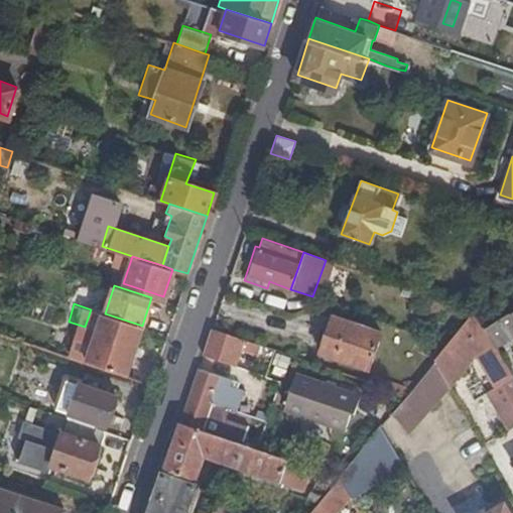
[(449,389),(474,359),(492,388),(483,393),(505,430),(512,426),(512,381),(509,374),(496,354),(495,351),(483,331),(473,311),(445,345),(433,362),(446,384),(449,388),(449,389)]
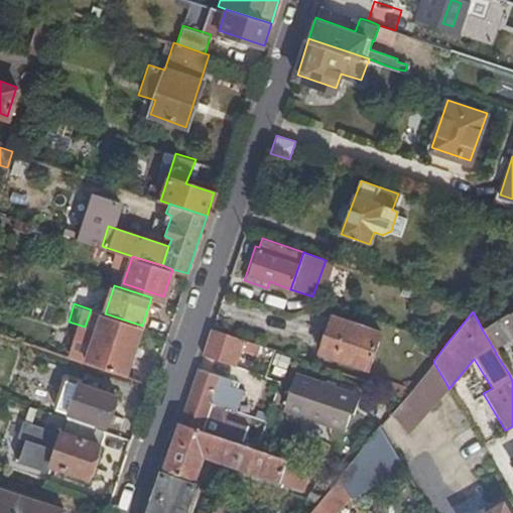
[(126,374),(142,326),(105,313),(102,312),(87,362),(126,374)]
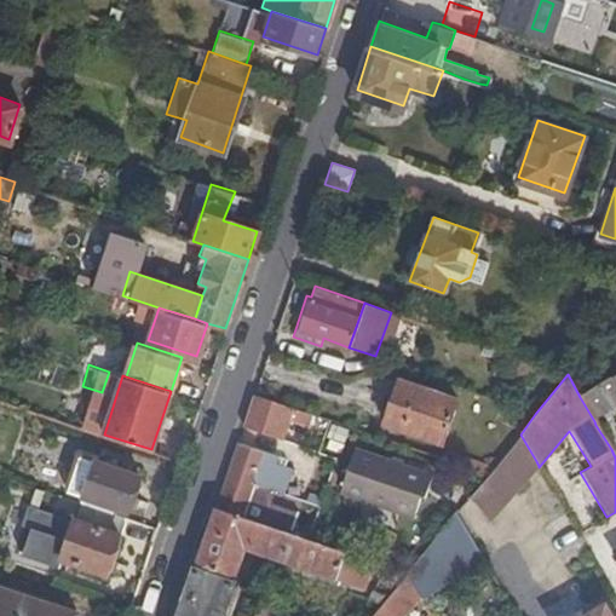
[(615,375),(580,397),(594,421),(615,408),(615,375)]
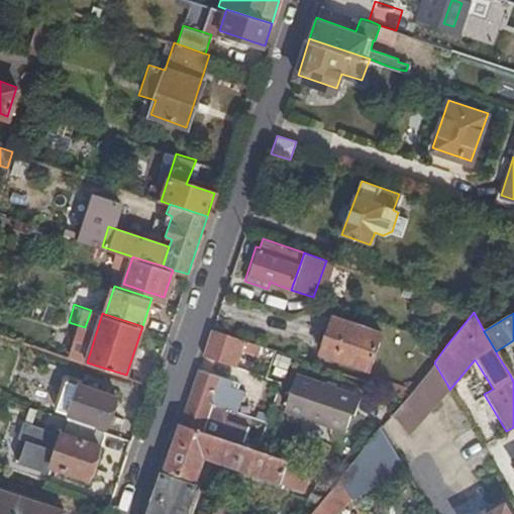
[(367,374),(380,335),(333,318),(320,356),(367,374)]
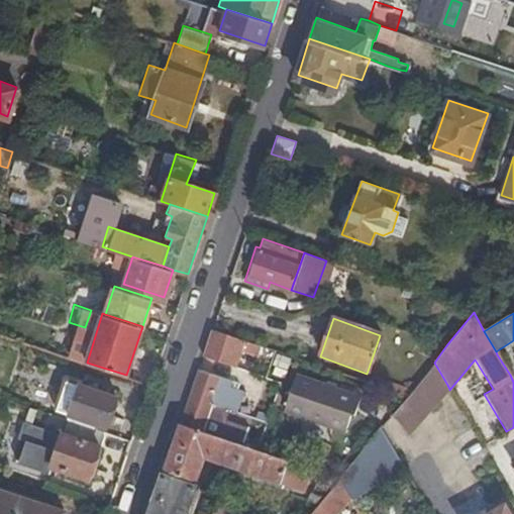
[(212,327),(203,355),(232,367),(242,338),(212,327)]
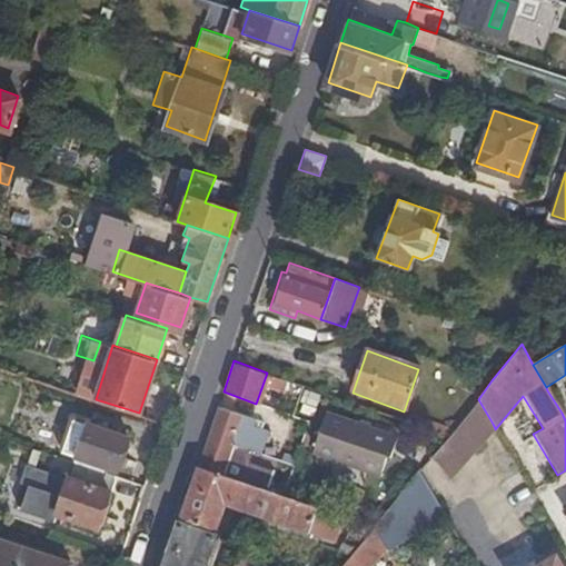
[(448,478),(495,428),(493,424),(478,399),(447,436),(432,457),(448,478)]
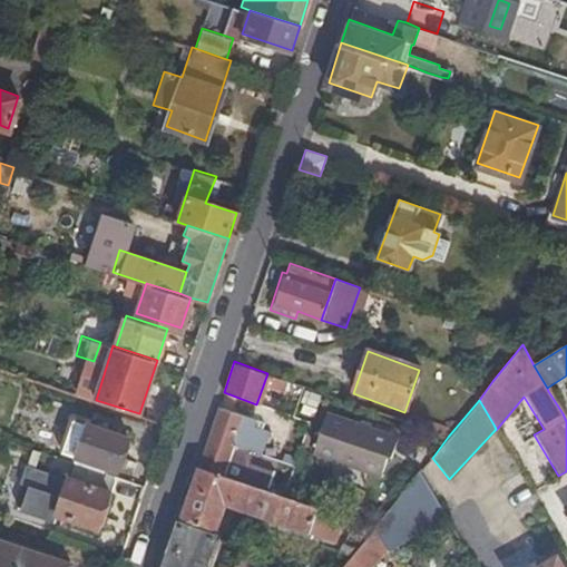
[(218,407),(198,467),(265,490),(271,471),(243,461),(246,452),(241,450),(252,419),(218,407)]
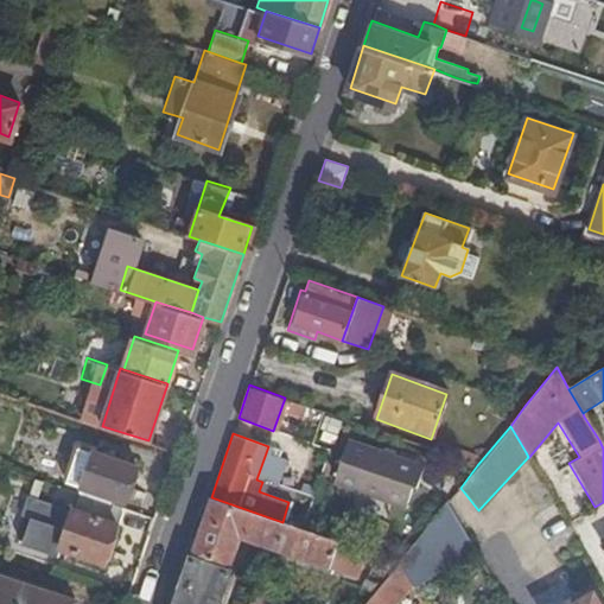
[(382,453),(350,442),(339,470),(337,469),(335,476),(337,477),(336,483),(407,509),(414,488),(419,490),(425,469),(393,457),(394,453),(385,450),(382,453)]
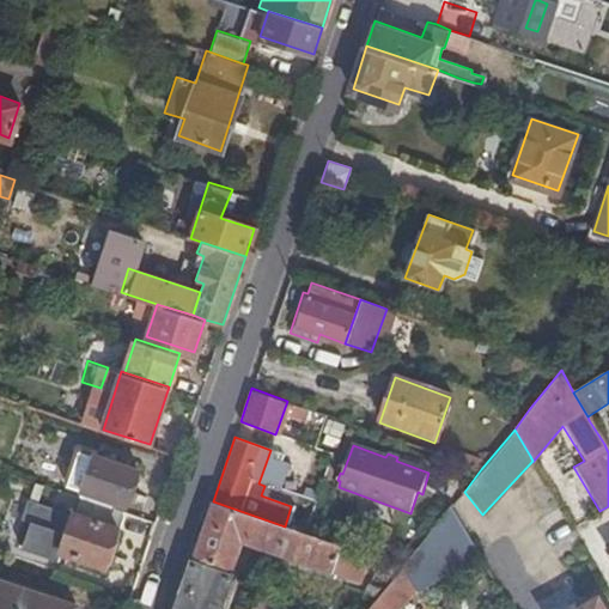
[(280,493),(292,457),(270,450),(259,483),(265,486),(280,493)]
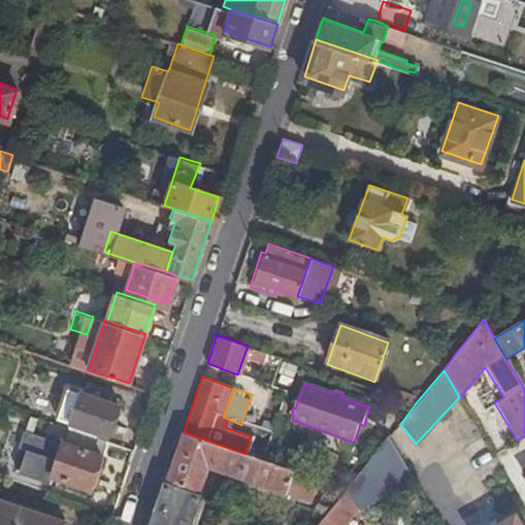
[(73,420),(70,428),(98,437),(100,430),(108,433),(118,405),(68,389),(59,416),(73,420)]
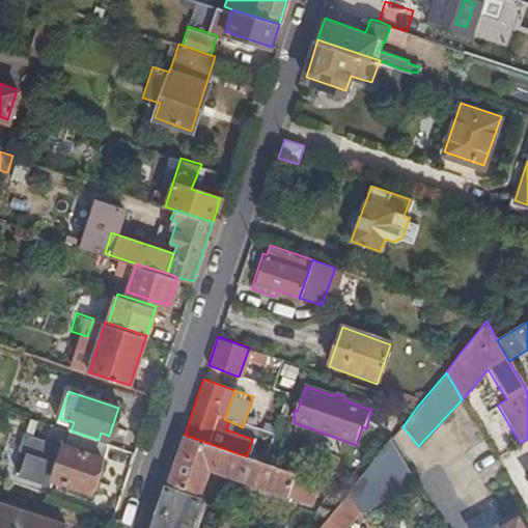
[(38,420),(31,417),(27,431),(34,433),(38,420)]
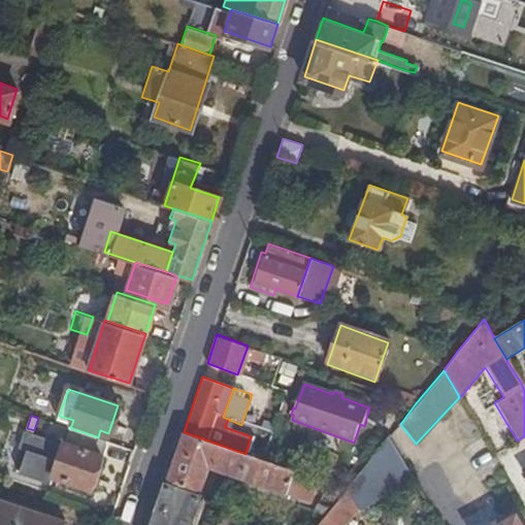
[(262,426),(272,430),(274,424),(264,420),(262,426)]
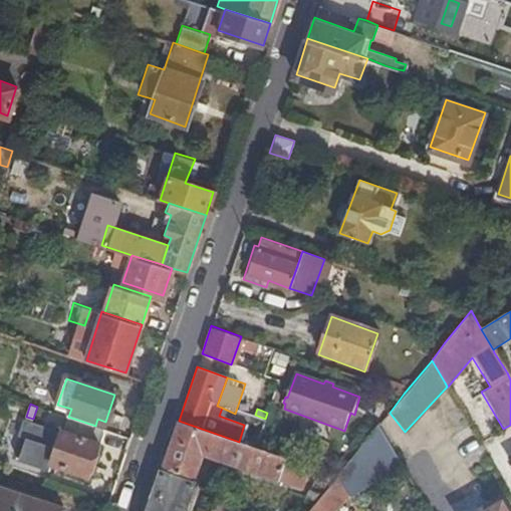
[(53,461),(64,429),(33,419),(26,417),(25,416),(19,433),(20,434),(27,436),(22,451),(20,457),(51,467),(53,461)]
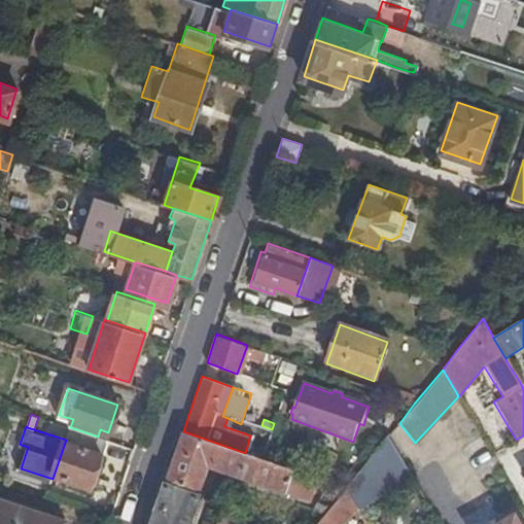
[(91,485),(106,439),(98,437),(70,427),(66,440),(55,473),(91,485)]
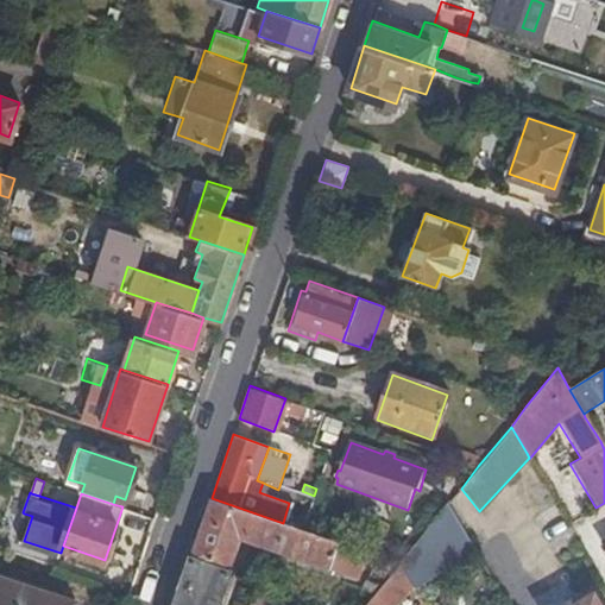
[(212,498),(175,604),(216,604),(240,537),(328,569),(329,565),(338,542),(304,531),(283,523),(212,498)]
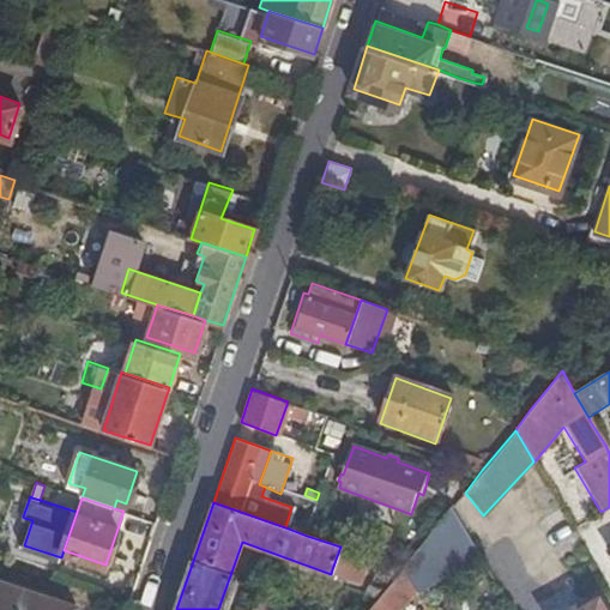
[(416,595),(479,556),(451,509),(403,569),(402,572),(415,592),(416,595)]
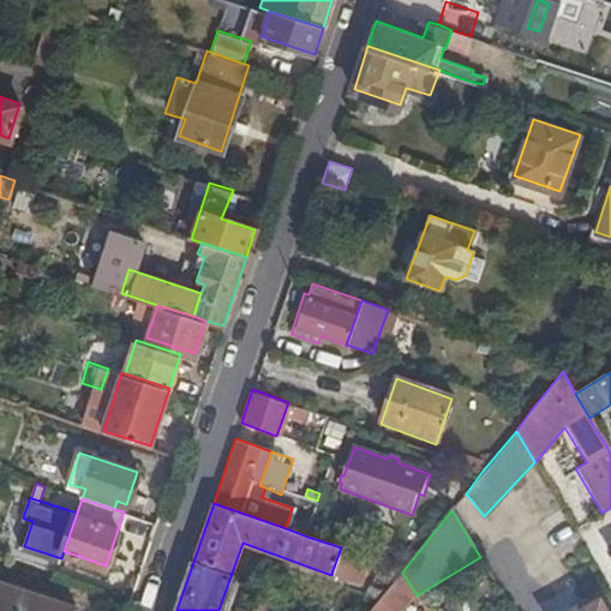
[(33,521),(24,519),(18,537),(27,539),(33,521)]
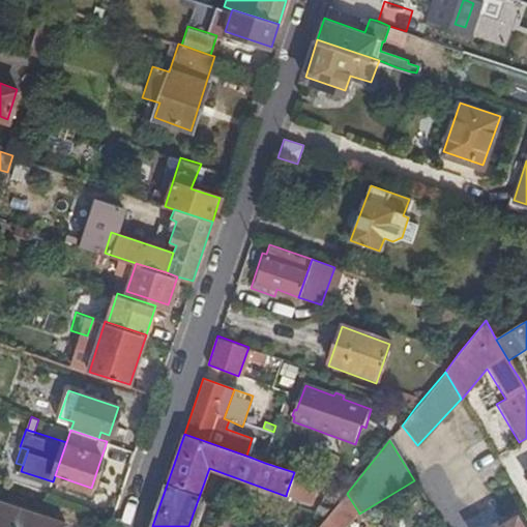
[(296,495),(303,476),(294,472),(287,492),(296,495)]
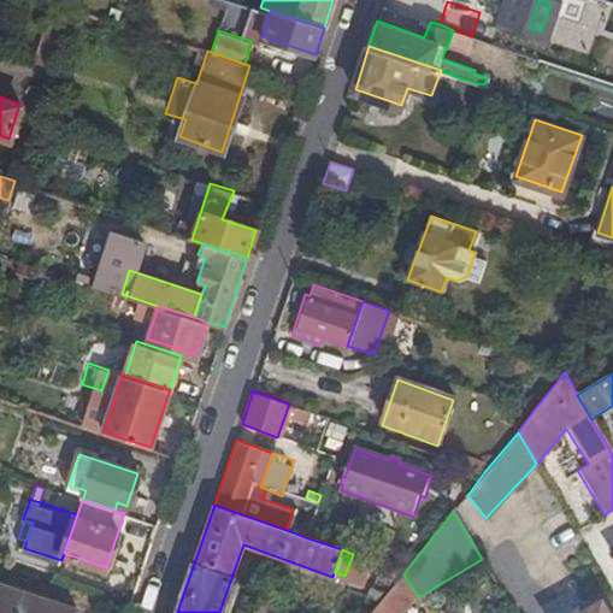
[(404,575),(405,572),(353,554),(345,576),(371,585),(369,595),(383,600),(404,575)]
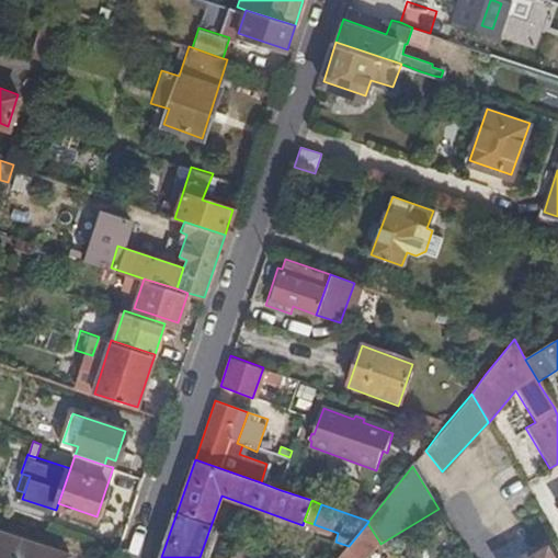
[(365,557),(379,542),(367,523),(349,546),(339,557),(365,557)]
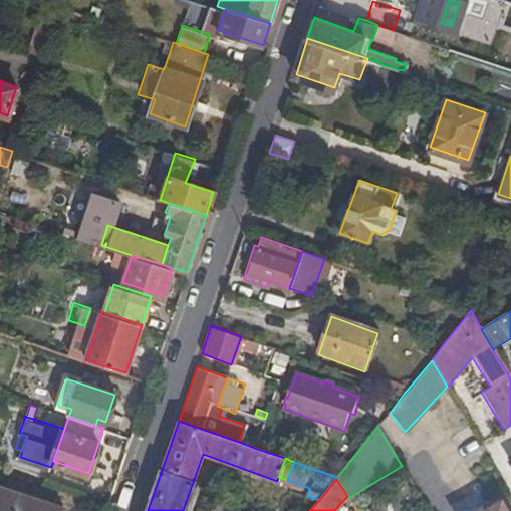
[(0,509),(5,510),(63,510),(66,503),(0,480),(0,509)]
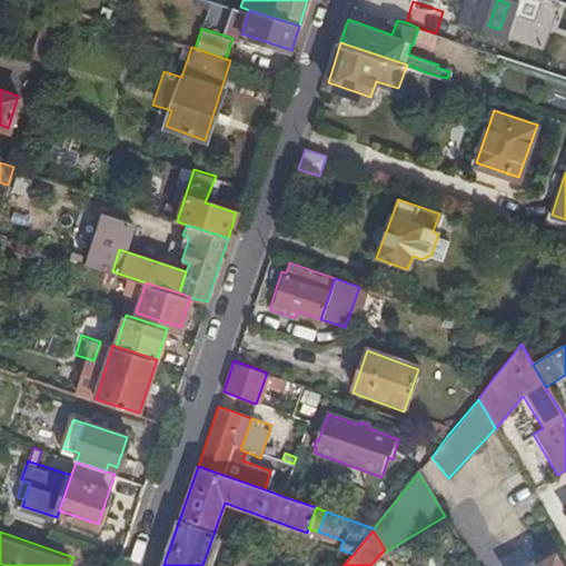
[(562,565),(555,553),(532,565),(562,565)]
